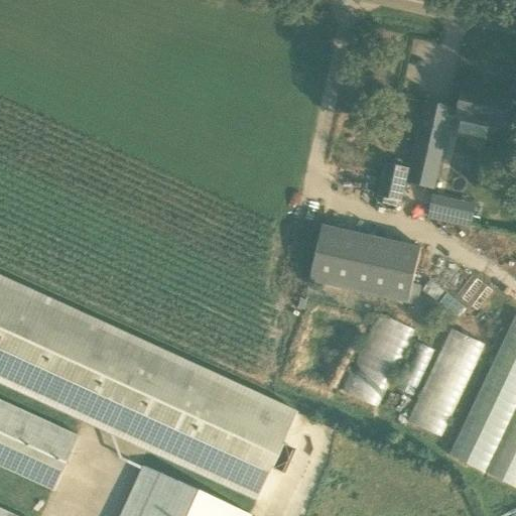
[(412,36),(408,55),(434,60),(438,41),(412,36)]
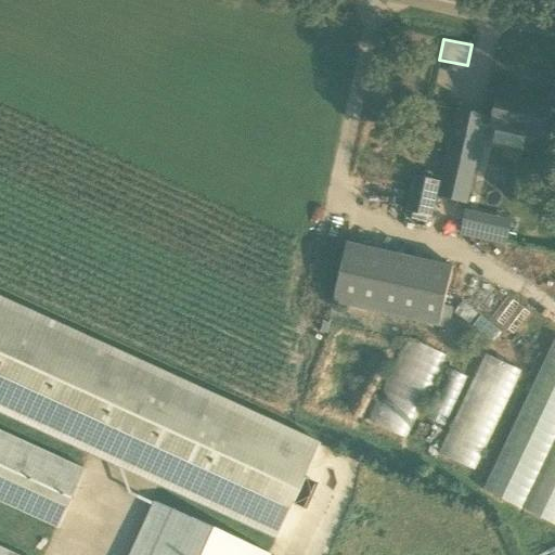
[(541,141),(552,103),(517,95),(518,90),(501,86),(490,129),(541,141)]
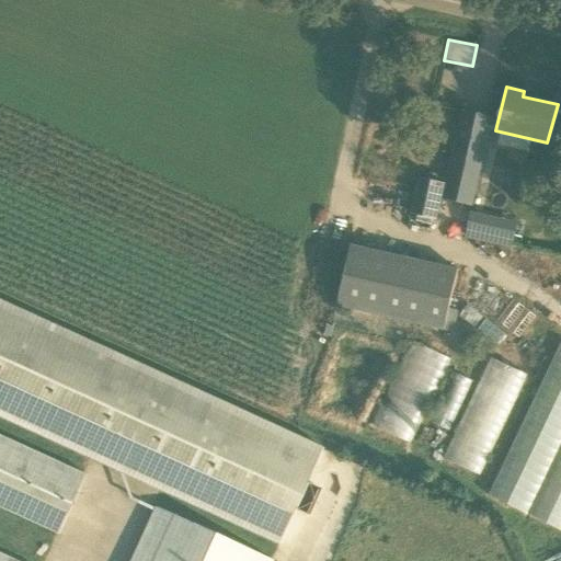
[(471,205),(491,117),(462,111),(442,199),(471,205)]
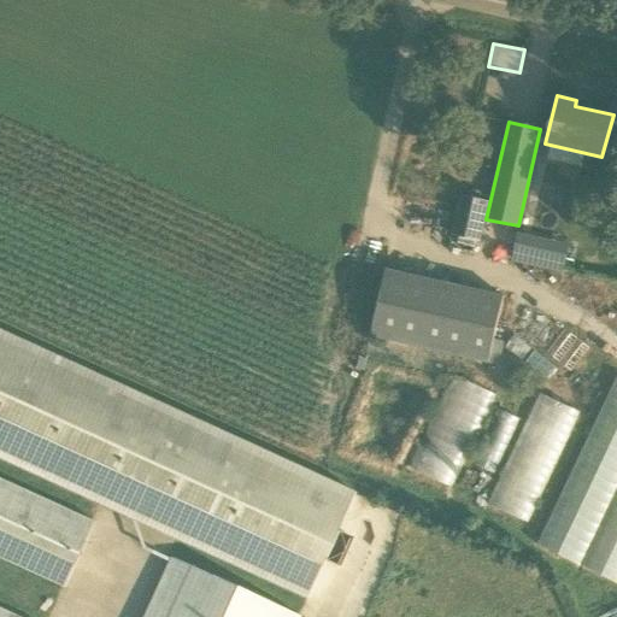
[(481,200),(483,192),(468,187),(465,197),(460,195),(452,234),(477,240),(487,201),(481,200)]
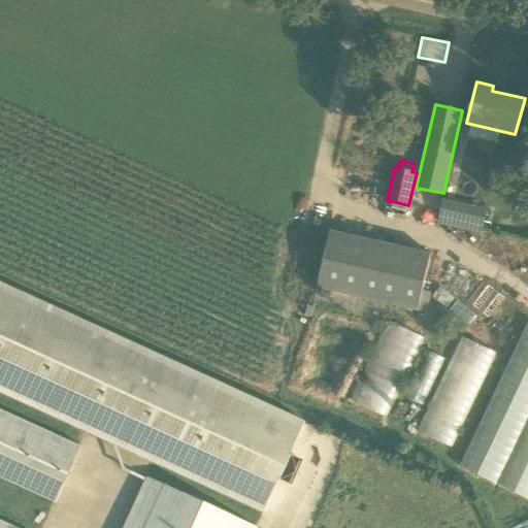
[(437,223),(483,233),(489,207),(443,197),(437,223)]
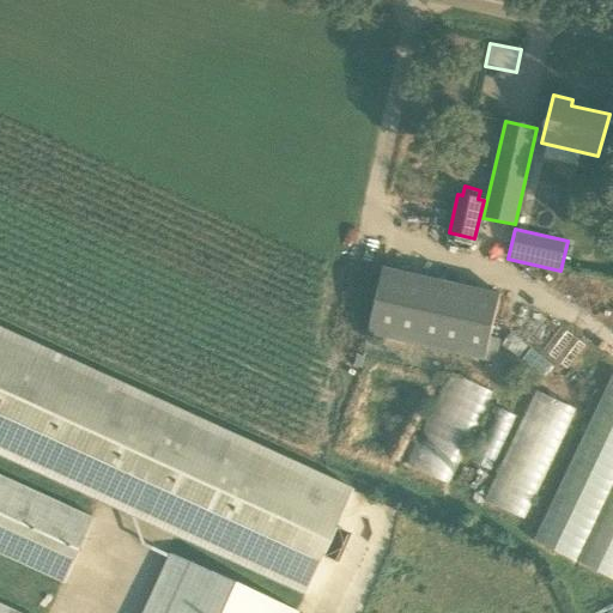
[(485,362),(501,295),(383,267),(369,335),(485,362)]
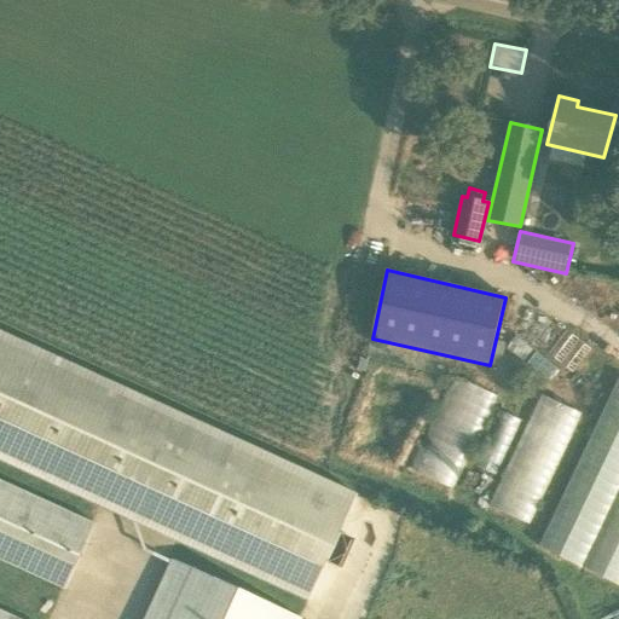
[(356,493),(0,331),(0,618),(19,618),(0,609),(0,560),(63,589),(93,522),(0,480),(0,460),(307,600),(356,493)]
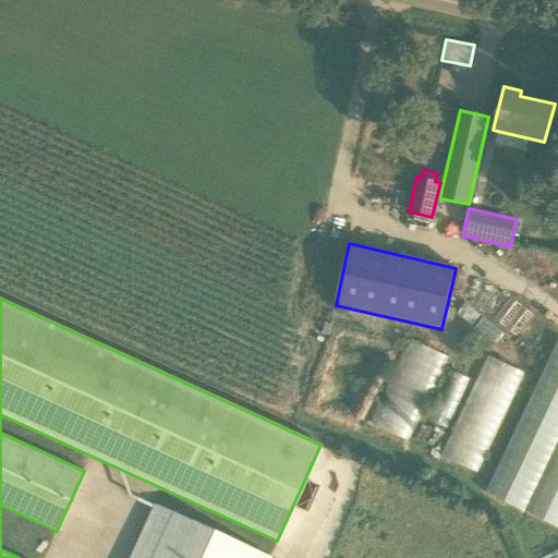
[(371,423),(408,440),(448,355),(411,338),(371,423)]
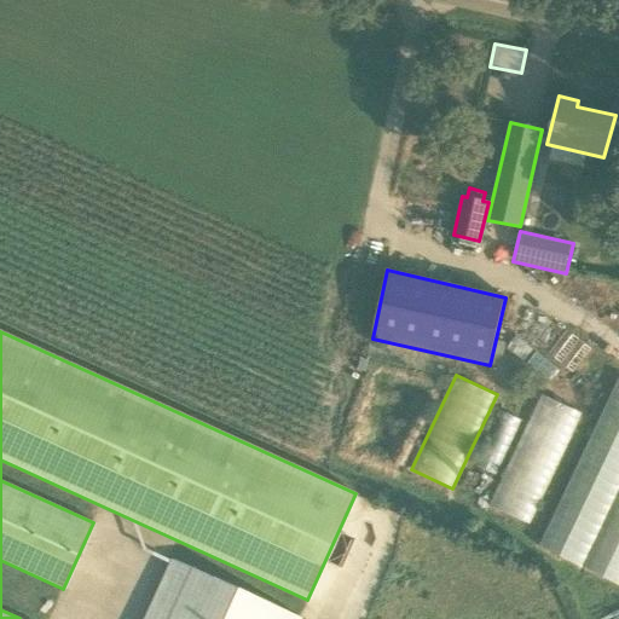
[(618,582),(618,380),(612,377),(542,550),(618,582)]
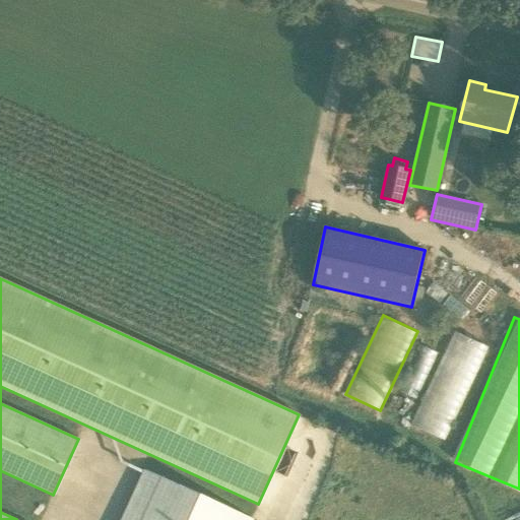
[(409,424),(443,440),(488,345),(454,330),(409,424)]
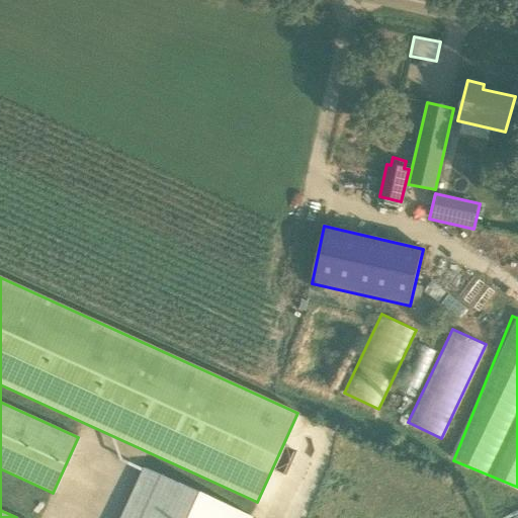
[(399,391),(414,397),(435,350),(421,343),(399,391)]
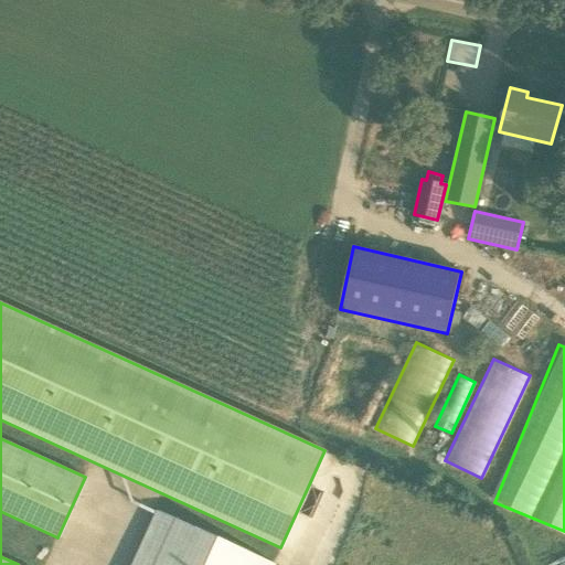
[(157,511),(132,564),(272,564),(273,564),(157,511)]
